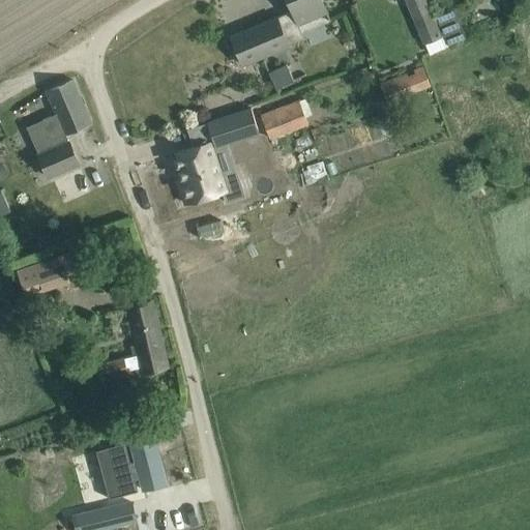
[(297,25),(327,12),(321,0),(287,0),(292,11),(231,36),(242,65),(262,57),(304,39),(297,25)]
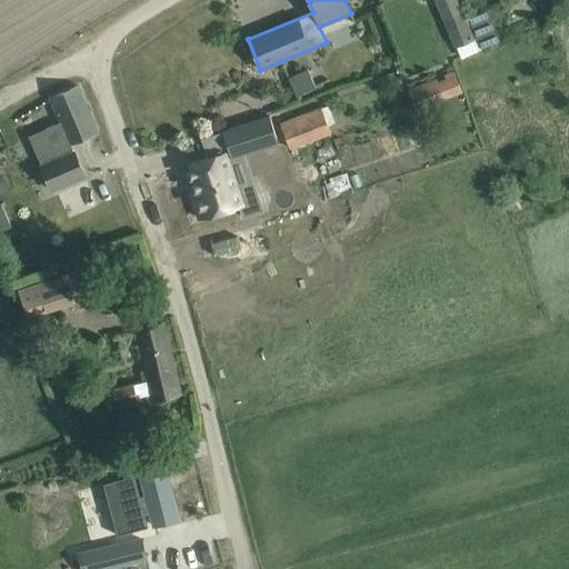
[(437,0),(462,57),(478,50),(465,19),(456,0),(437,0)]
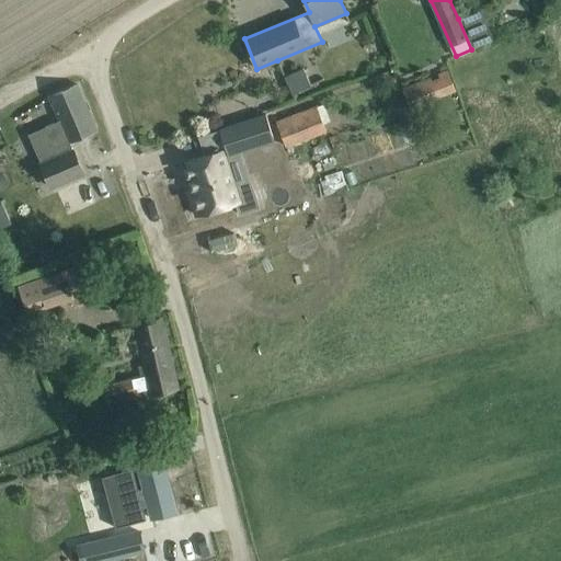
[(471,49),(492,41),(479,10),(458,19),(471,49)]
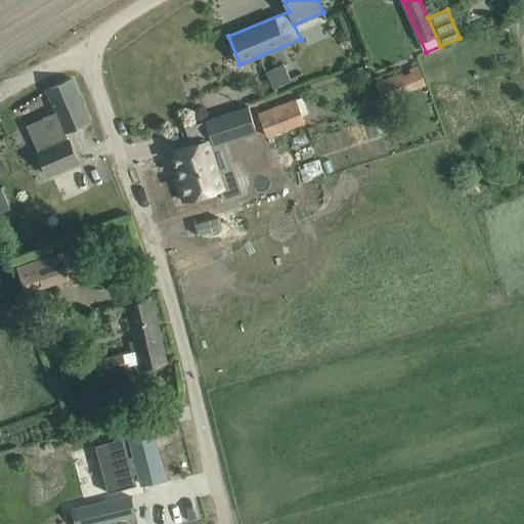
[(290,80),(282,63),(264,72),(273,87),(290,80)]
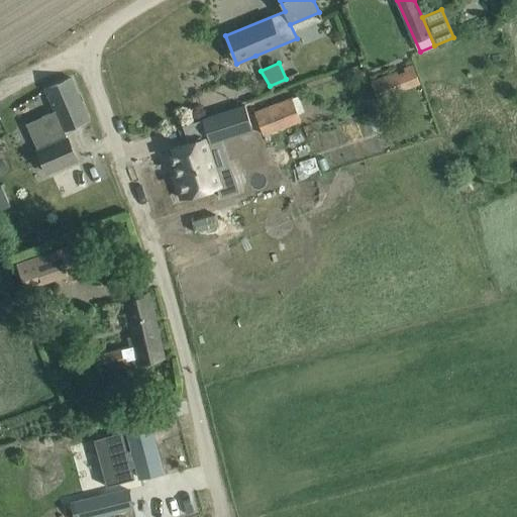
[(370,82),(377,101),(404,92),(396,72),(370,82)]
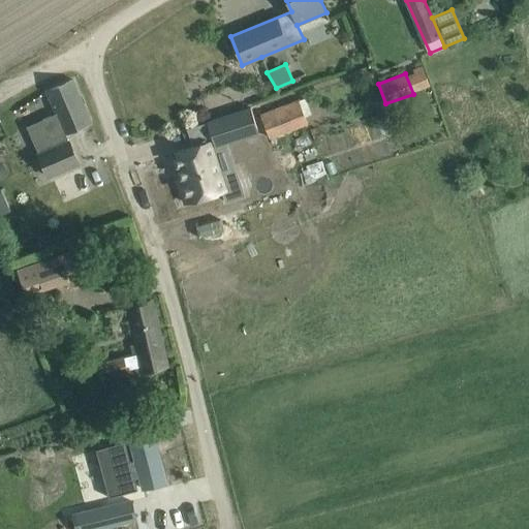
[(42,120),(26,127),(38,154),(49,177),(79,164),(65,133),(91,122),(73,80),(67,83),(45,92),(56,114),(42,120)]
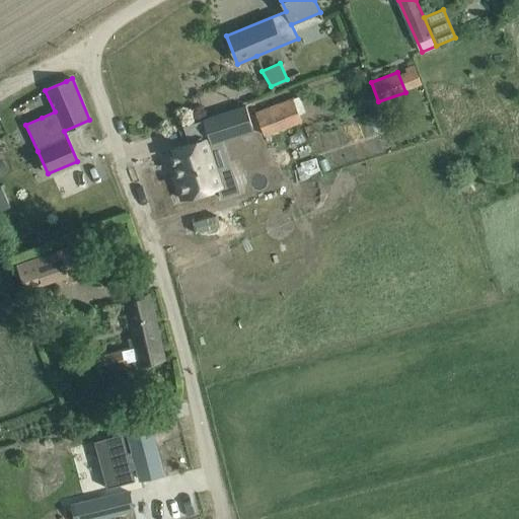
[(254,112),(265,137),(301,122),(293,98),(254,112)]
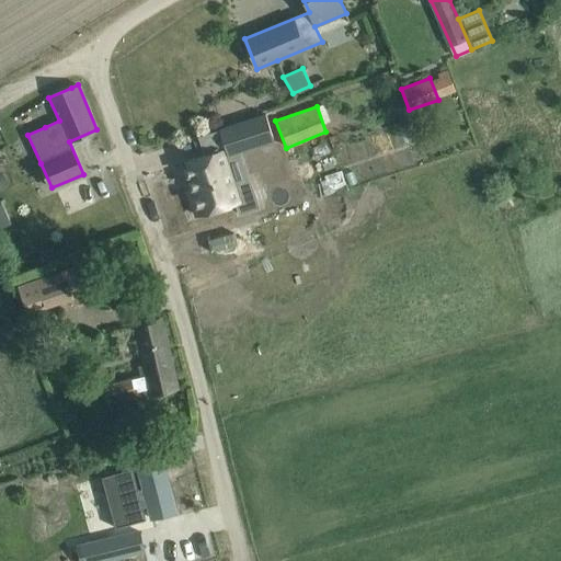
[(265,114),(219,129),(226,151),(273,136),(265,114)]
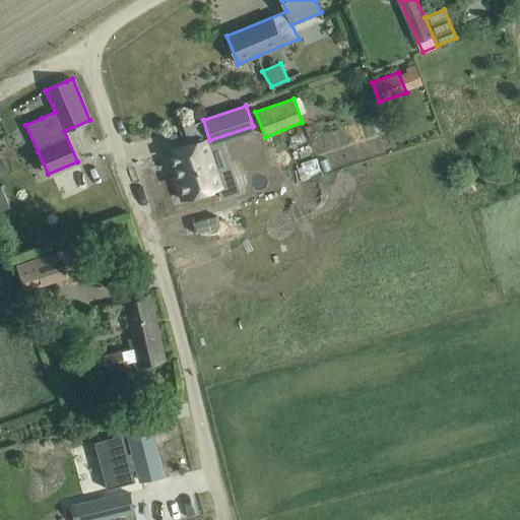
[(189,144),(171,150),(179,176),(175,177),(182,200),(218,188),(222,199),(240,193),(233,172),(217,177),(206,141),(205,139),(189,144)]
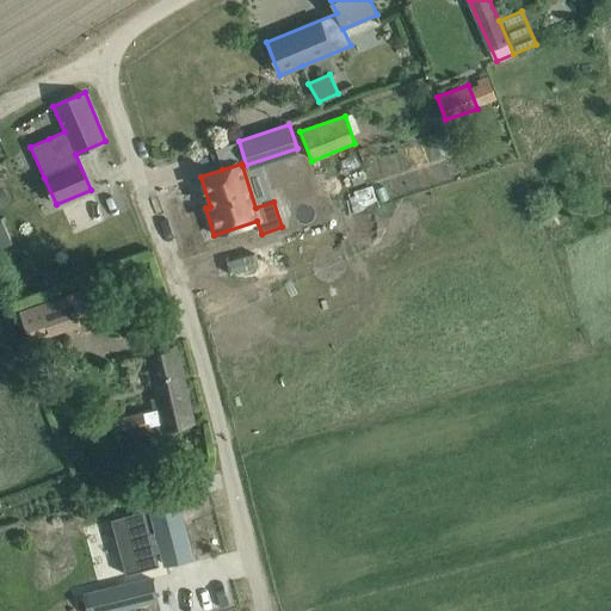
[(356,214),(380,205),(372,185),(349,193),(356,214)]
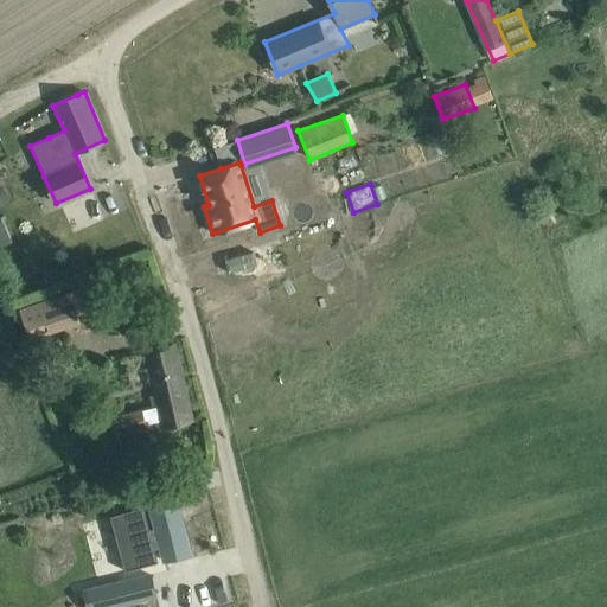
[(6,231),(0,234),(0,247),(11,243),(6,231)]
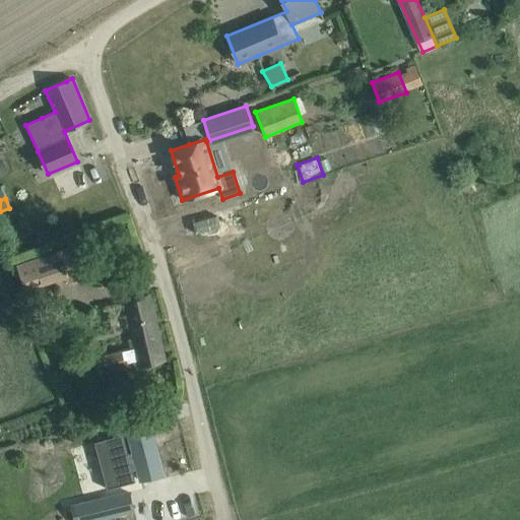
[(70,244),(17,264),(26,290),(80,270),(70,244)]
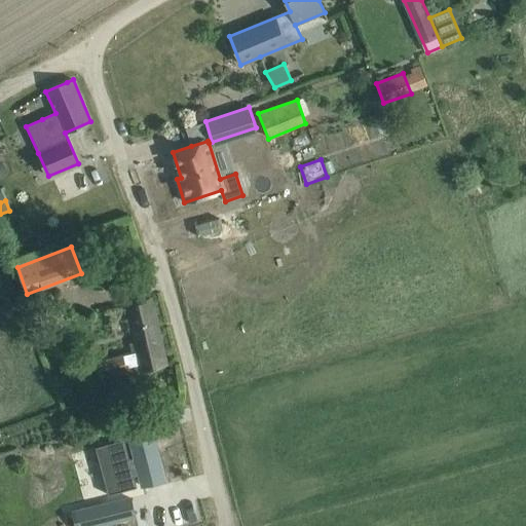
[(130,343),(133,353),(97,361),(103,385),(129,378),(126,368),(135,366),(136,371),(165,365),(150,298),(125,303),(135,342),(130,343)]
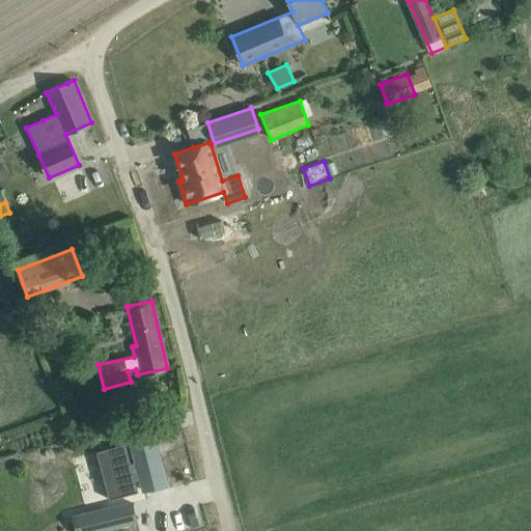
[(124,443),(95,451),(109,500),(138,492),(135,481),(140,480),(142,492),(145,491),(166,485),(152,436),(133,441),(130,441),(130,443),(135,463),(130,464),(124,443)]
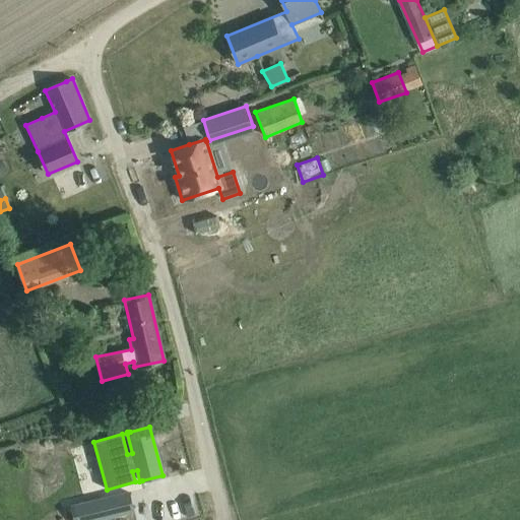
[(129,493),(72,507),(75,519),(107,519),(134,513),(133,511),(129,493)]
